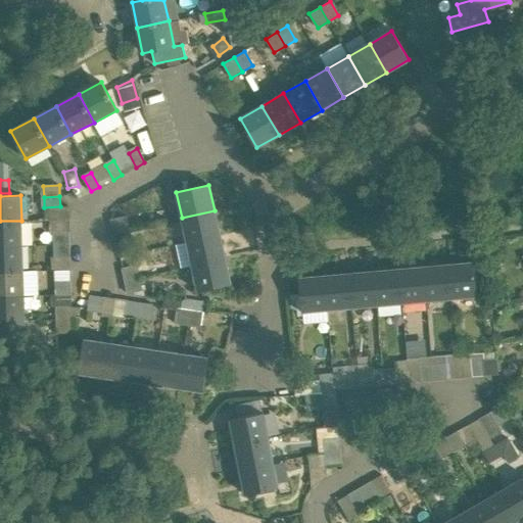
[(215,210),(182,218),(187,241),(220,234),(215,210)]
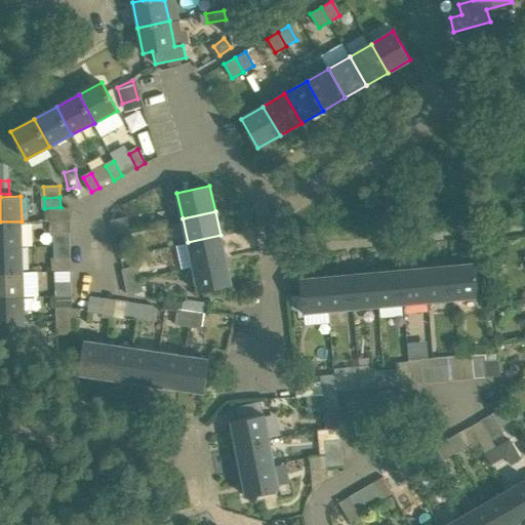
[(62,228),(61,213),(43,214),(44,229),(62,228)]
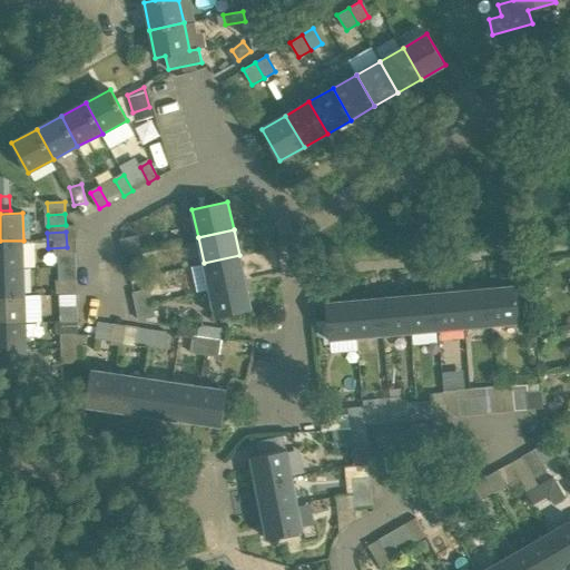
[(140,249),(137,236),(120,241),(124,253),(140,249)]
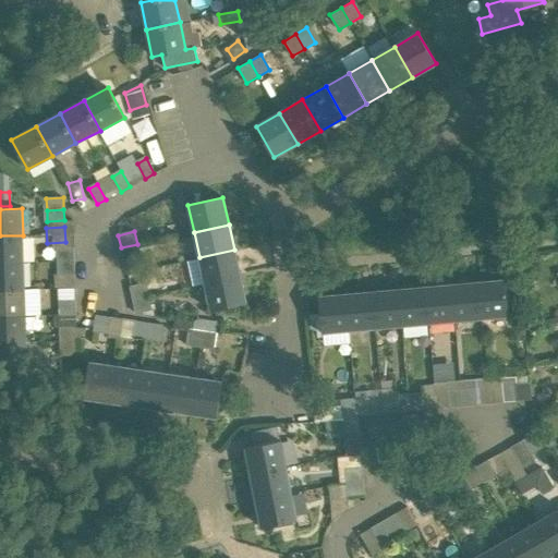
[(0,263),(24,263),(23,235),(0,235),(0,263)]
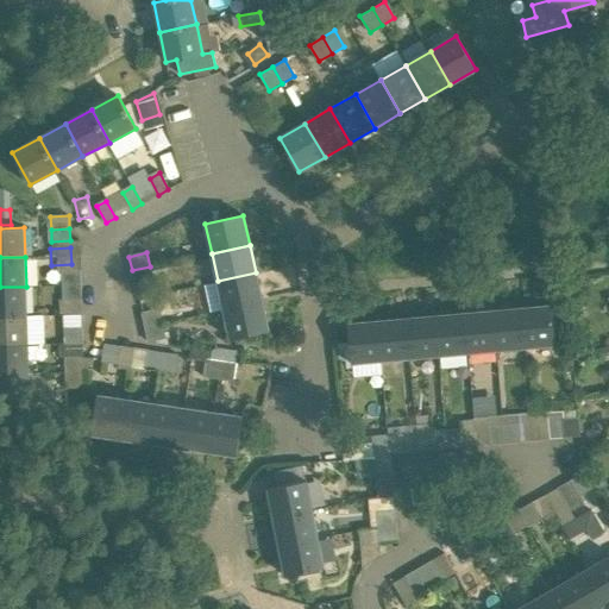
[(154,281),(150,267),(132,270),(135,284),(154,281)]
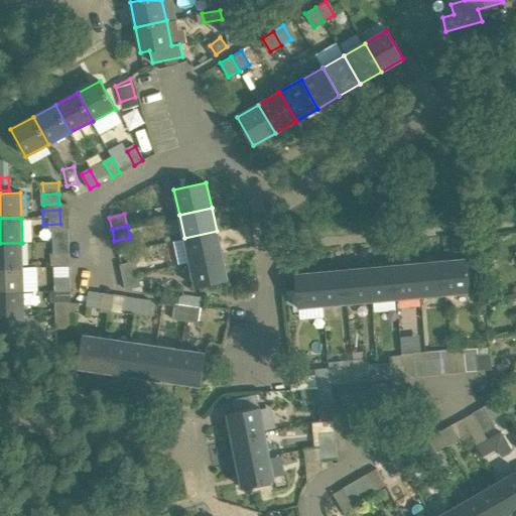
[(69,241),(69,229),(52,230),(52,242),(69,241)]
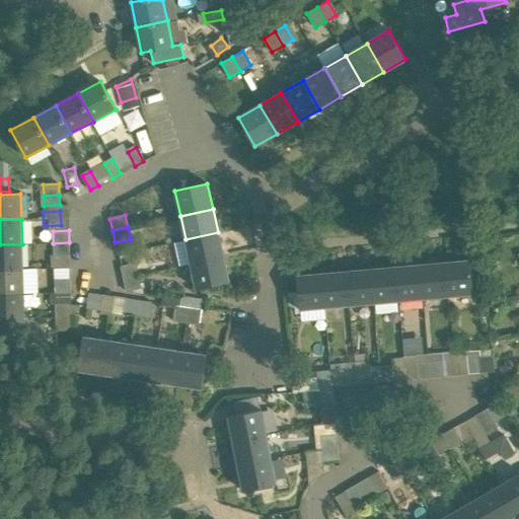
[(218,232),(186,239),(191,264),(223,256),(218,232)]
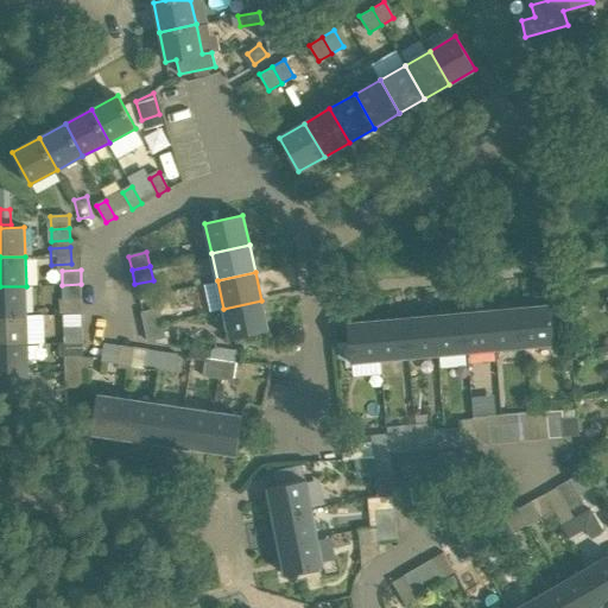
[(81,298),(81,284),(62,285),(63,299),(81,298)]
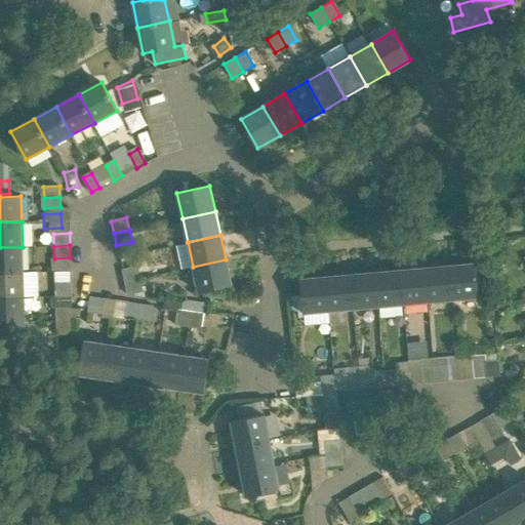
[(0,272),(24,272),(23,247),(0,247),(0,272)]
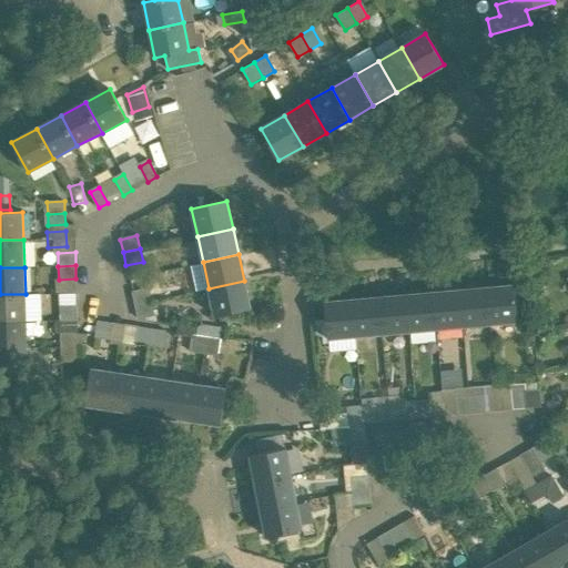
[(250,307),(244,281),(209,288),(215,315),(250,307)]
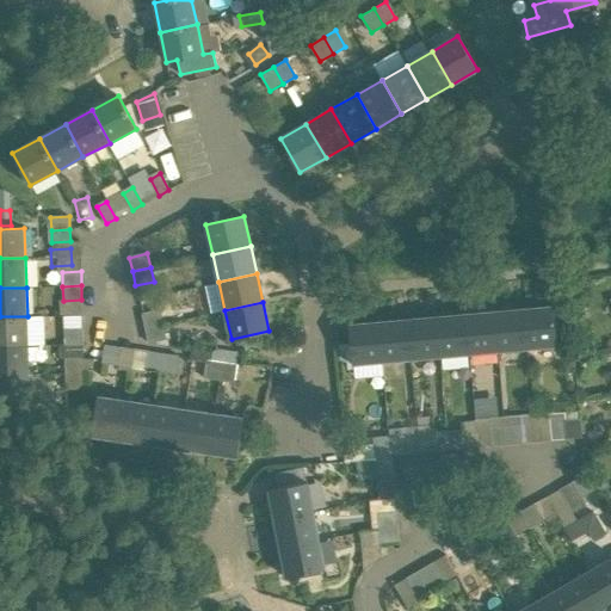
[(554,307),(524,309),(528,349),(557,346),(554,307)]
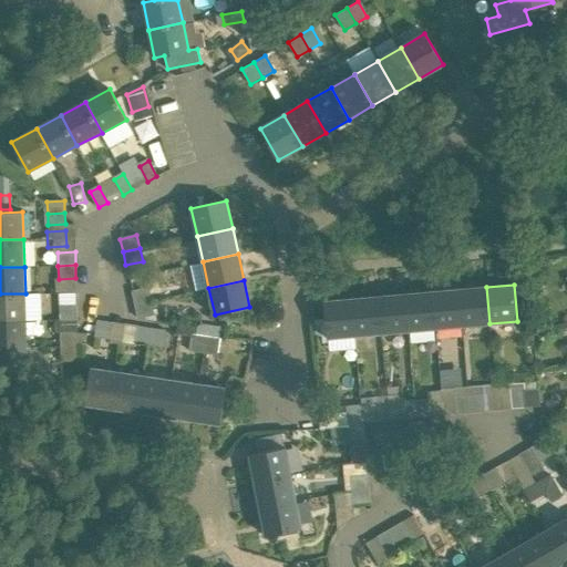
[(486,287),(460,289),(463,326),(490,323),(486,287)]
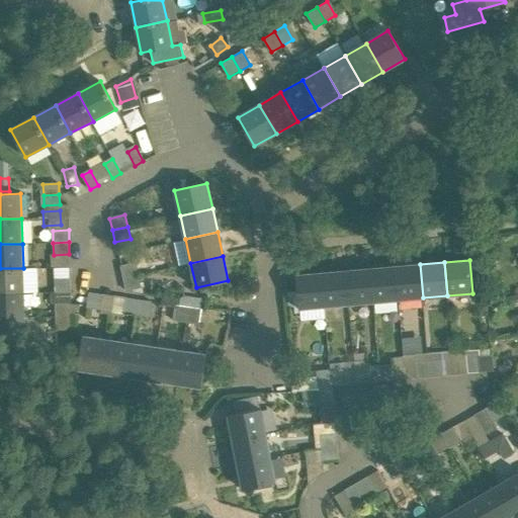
[(139,275),(136,263),(119,266),(122,278),(139,275)]
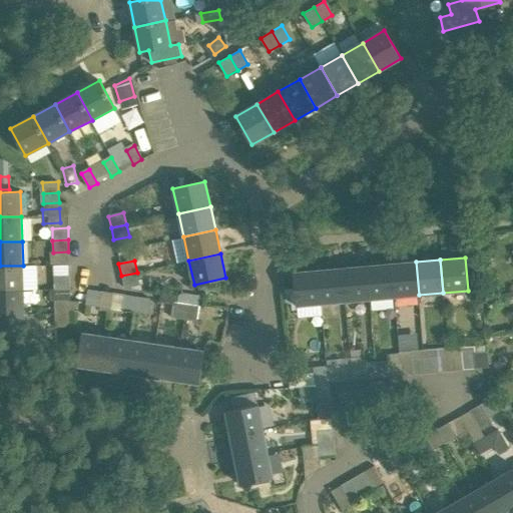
[(416,262),(392,265),(395,297),(419,295),(416,262)]
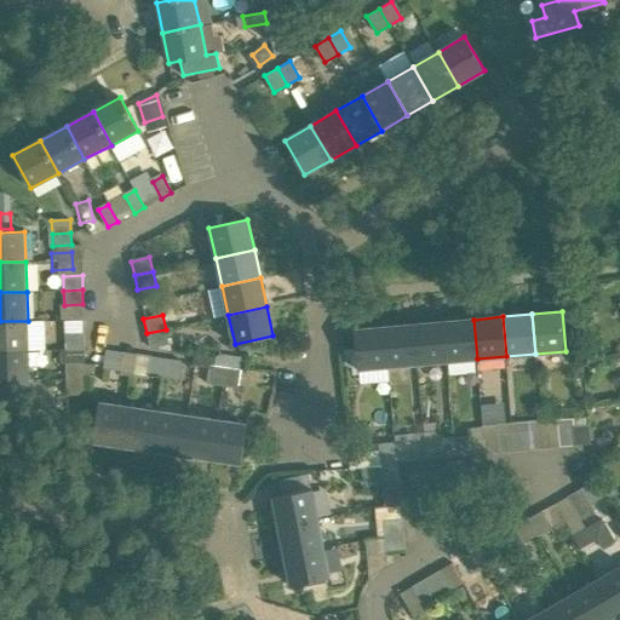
[(477,359),(474,320),(443,322),(447,361),(477,359)]
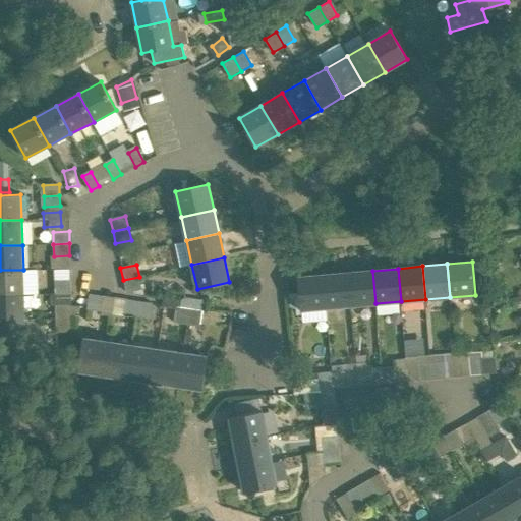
[(0,295),(23,295),(23,270),(0,270),(0,295)]
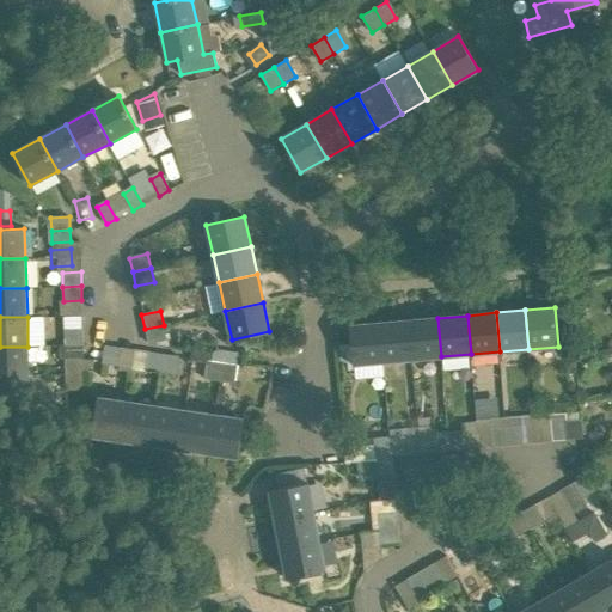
[(441,356),(438,318),(409,320),(412,359),(441,356)]
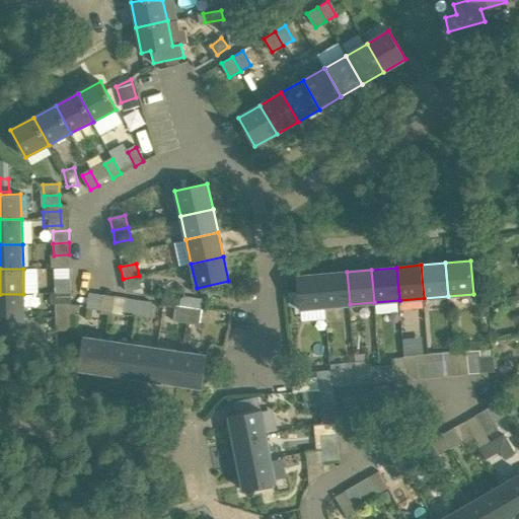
[(347,272),(322,274),(325,307),(350,304),(347,272)]
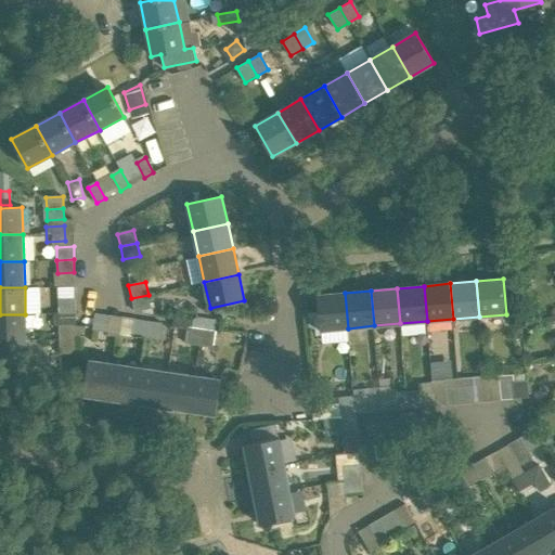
[(348,328),(345,293),(318,295),(321,331),(348,328)]
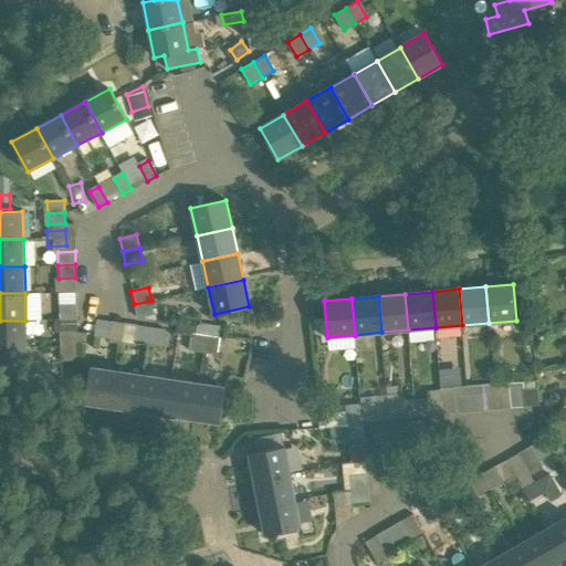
[(154,313),(152,301),(134,304),(137,317),(154,313)]
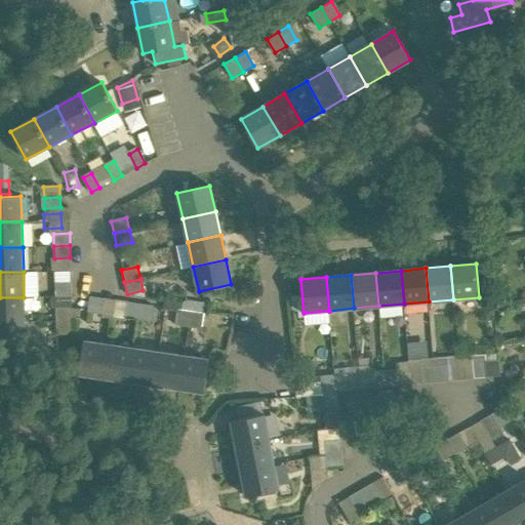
[(72,295),(71,283),(54,283),(55,296),(72,295)]
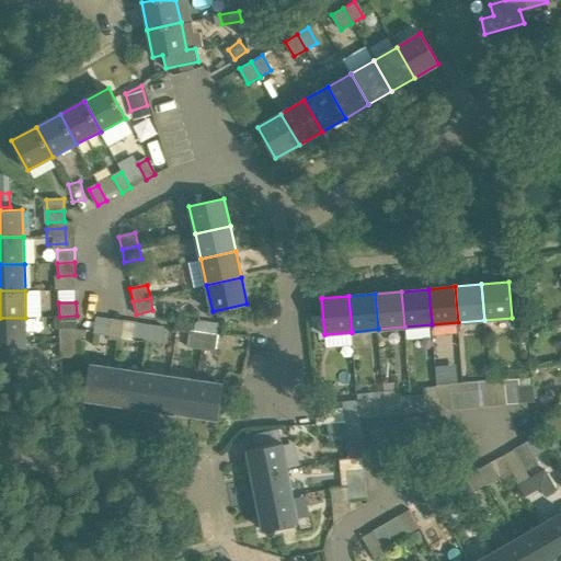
[(107,335),(111,319),(96,317),(94,334),(107,335)]
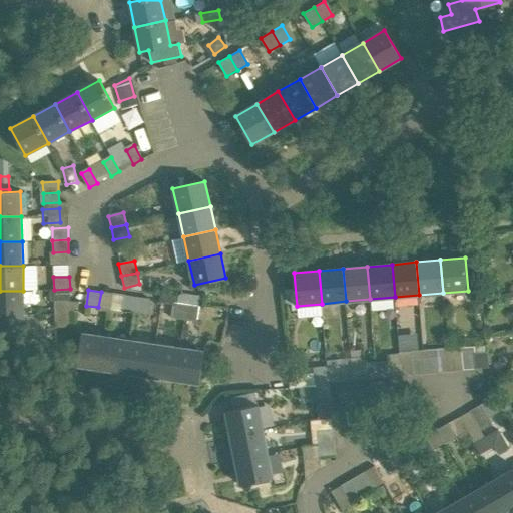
[(0,316),(24,315),(23,291),(0,291),(0,316)]
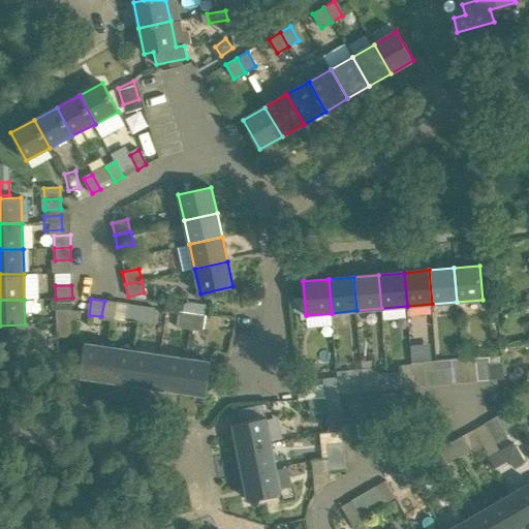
[(139,321),(142,306),(128,304),(126,319),(139,321)]
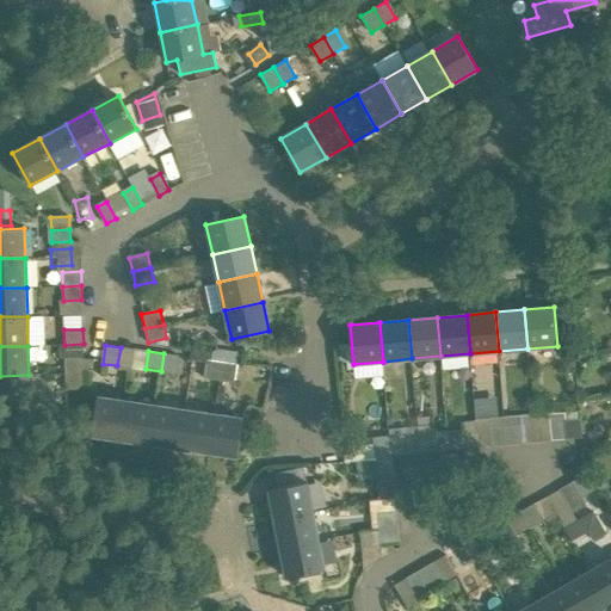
[(179,356),(164,353),(161,371),(177,374),(179,356)]
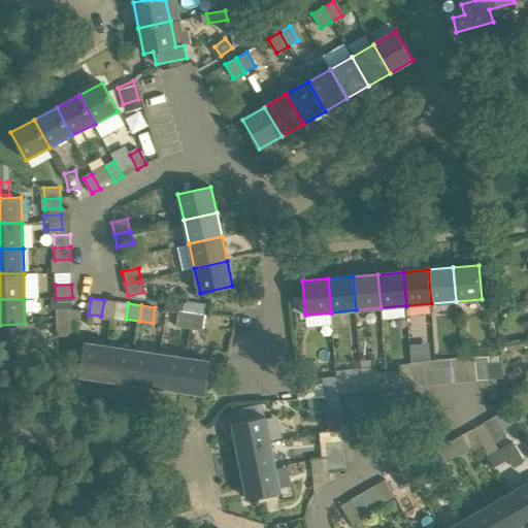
[(56,323),(72,322),(72,308),(56,308),(56,323)]
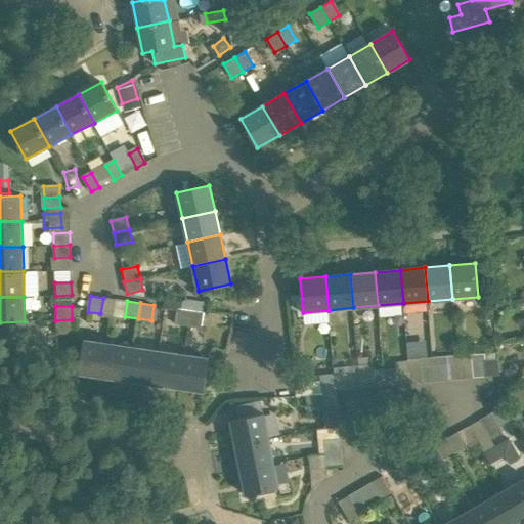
[(189,310),(185,309),(176,308),(174,324),(187,326),(189,310)]
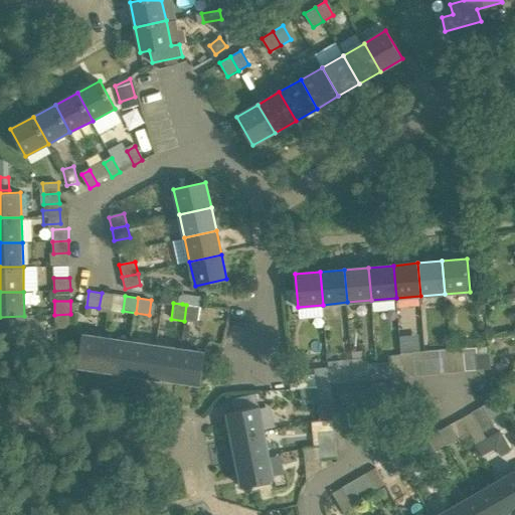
[(186,305),(184,321),(197,323),(199,307),(186,305)]
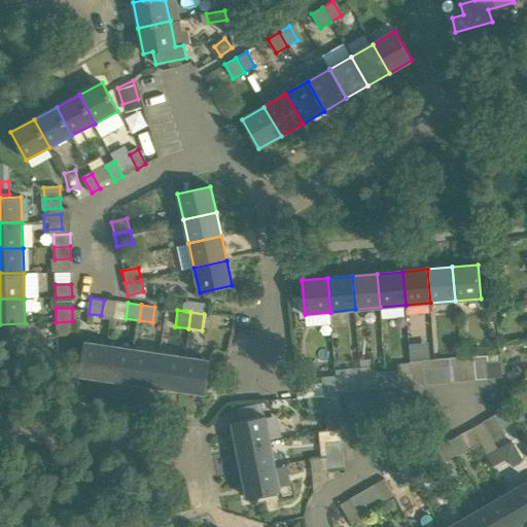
[(72,321),(56,322),(57,337),(73,336),(72,321)]
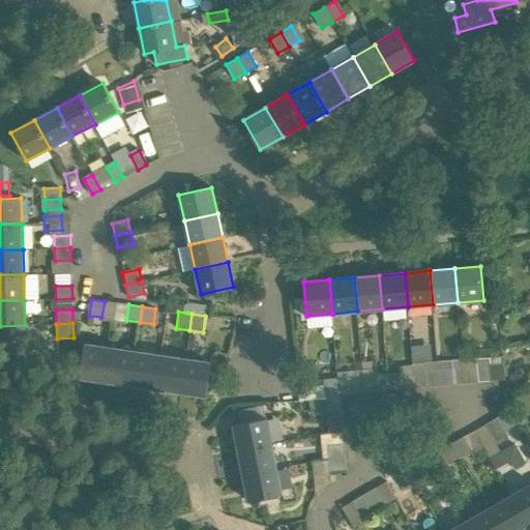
[(0,351),(26,351),(25,325),(0,326),(0,351)]
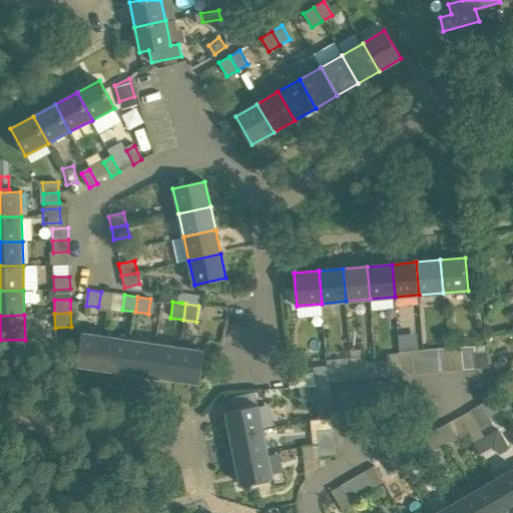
[(102,370),(107,338),(82,334),(78,366),(102,370)]
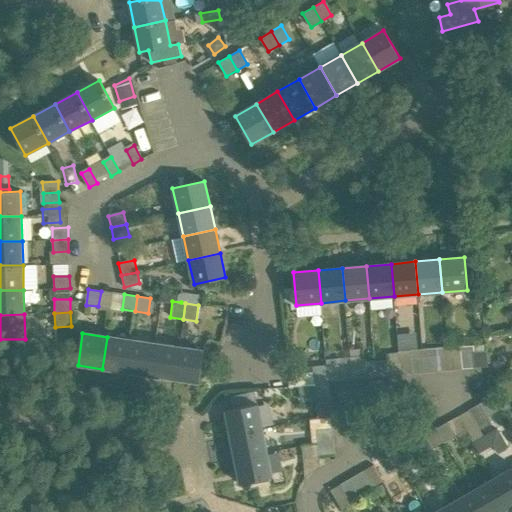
[(130,340),(107,337),(102,369),(126,373),(130,340)]
